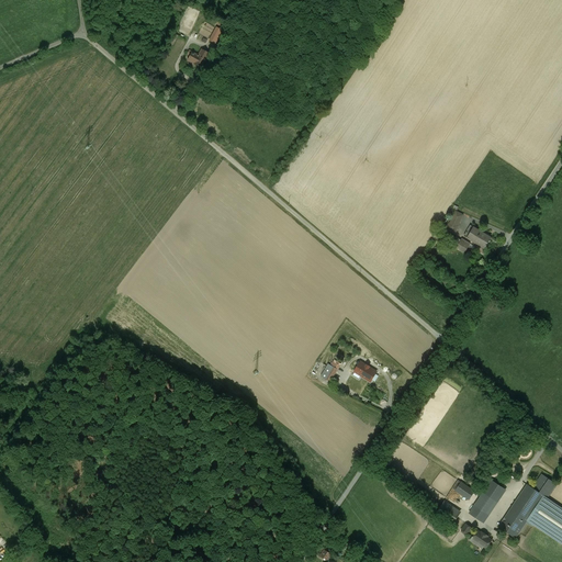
[(216,27),(209,41),(215,44),(223,31),(216,27)]
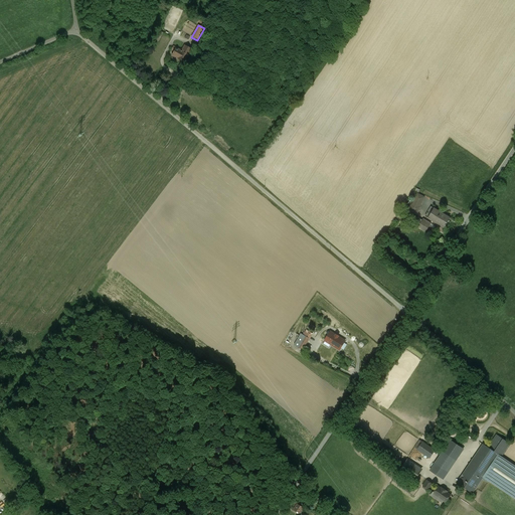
[(182,51),(176,48),(172,55),(184,62),(191,49),(184,45),(182,51)]
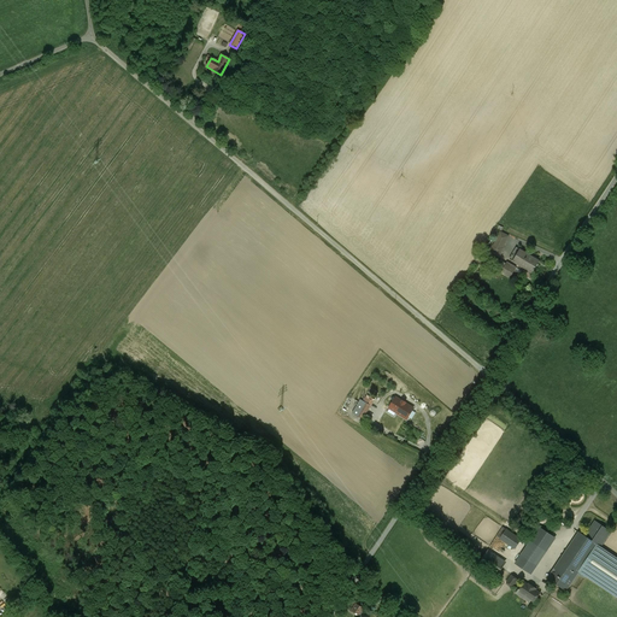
[(510,236),(500,231),(491,251),(500,256),(510,236)]
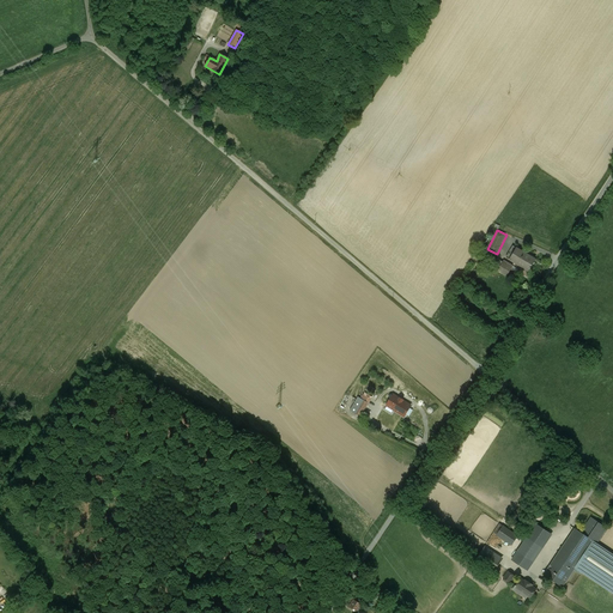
[(517,248),(510,260),(519,265),(517,267),(528,273),(536,260),(517,248)]
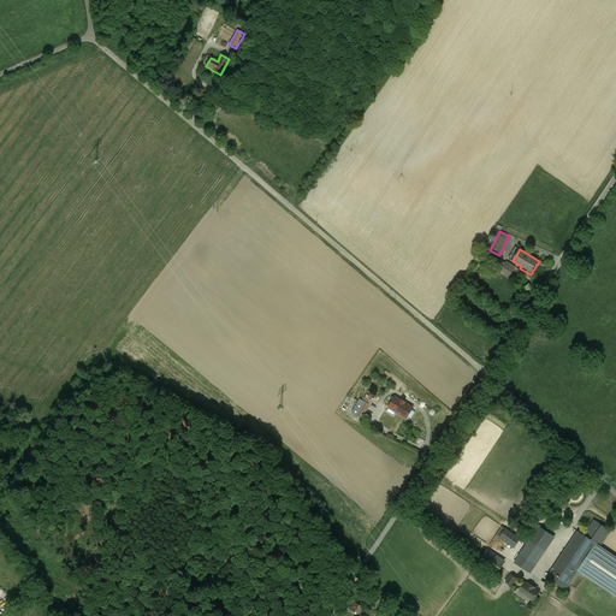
[(515,267),(507,262),(501,272),(510,277),(515,267)]
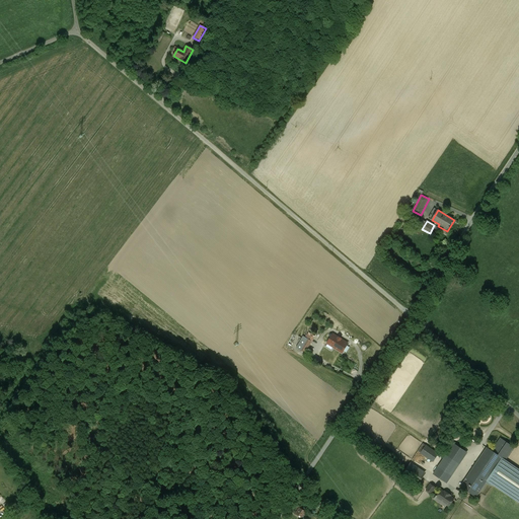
[(314,338),(307,334),(298,349),(305,353),(314,338)]
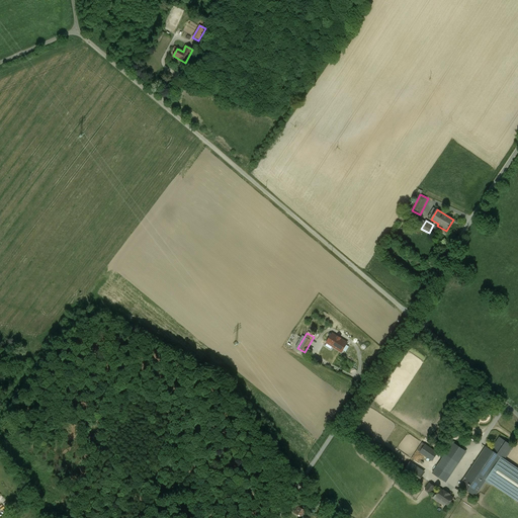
[(331,344),(325,341),(317,354),(329,361),(335,351),(329,348),(331,344)]
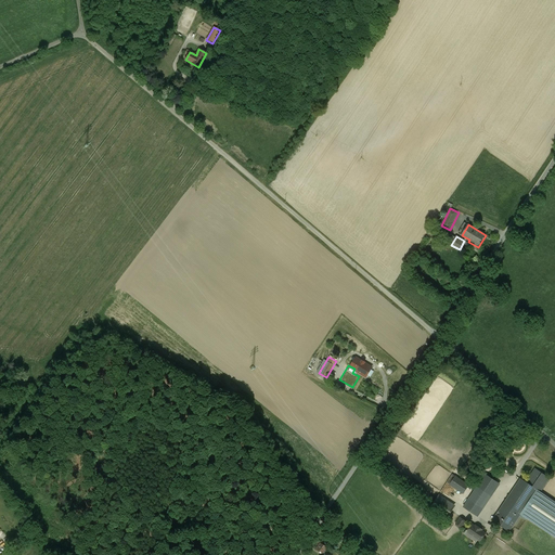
[(8,376),(1,386),(4,387),(11,379),(8,376)]
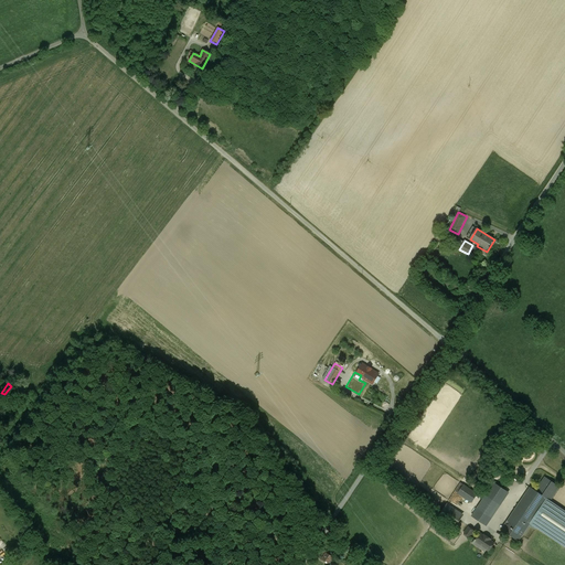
[(556,484),(545,478),(536,492),(533,490),(505,531),(519,540),(529,525),(546,499),(551,501),(558,489),(555,487),(556,484)]
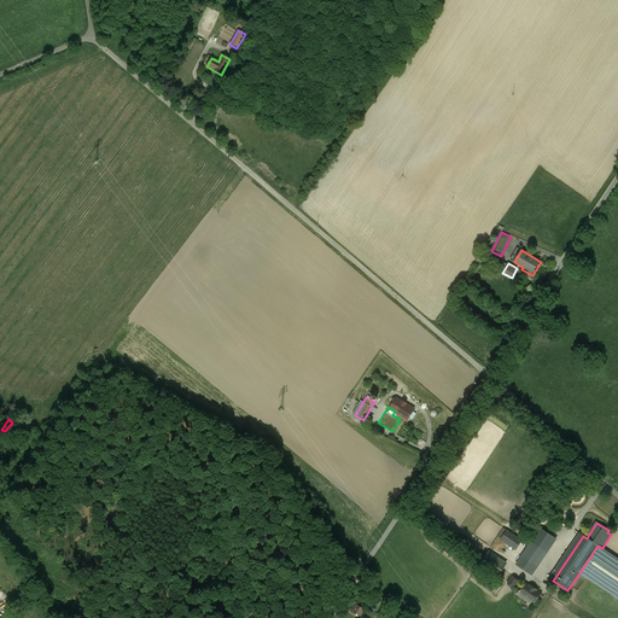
[(507,529),(500,538),(518,551),(525,541),(507,529)]
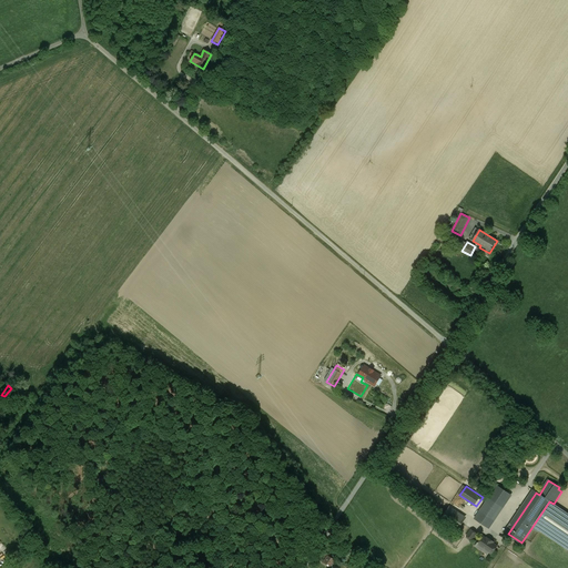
[(511,496),(497,486),(475,519),(489,529),(511,496)]
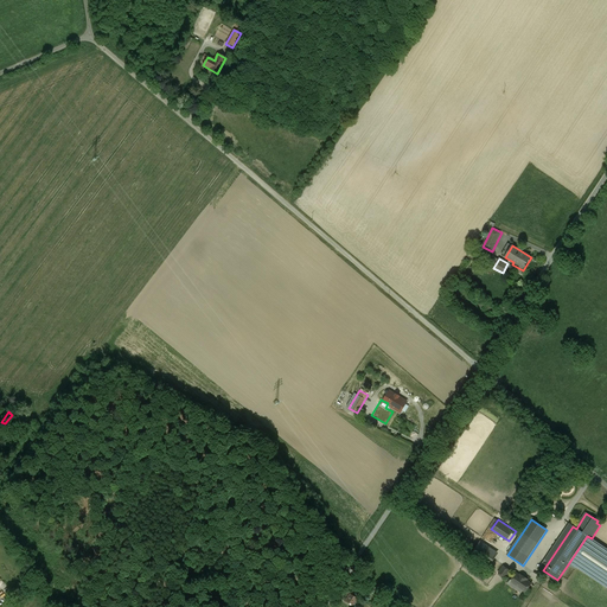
[(606,549),(587,536),(568,564),(575,569),(576,568),(576,567),(606,586),(606,549)]
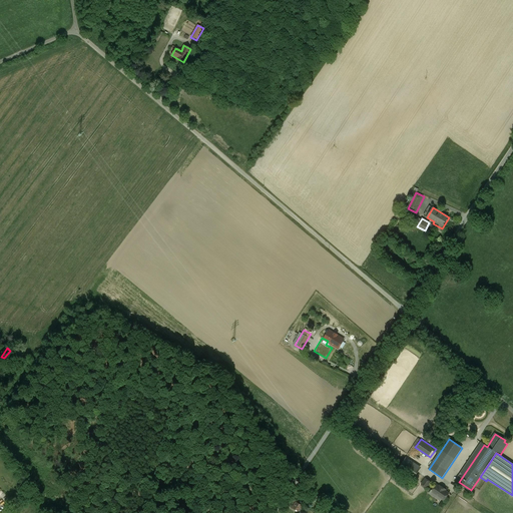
[(421,467),(406,457),(400,465),(416,476),(421,467)]
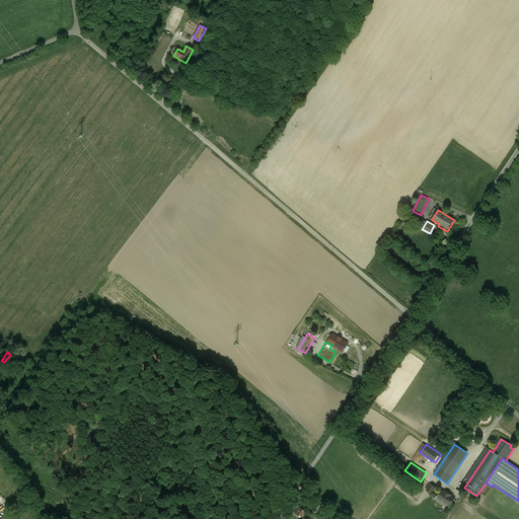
[(437,488),(431,484),(427,491),(432,494),(437,488)]
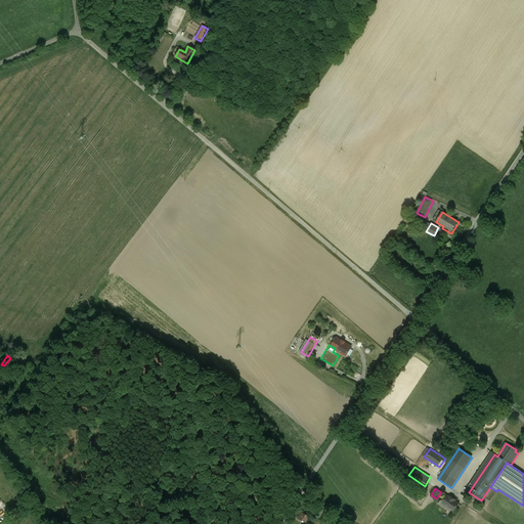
[(444,493),(438,505),(453,515),(461,504),(448,496),(444,493)]
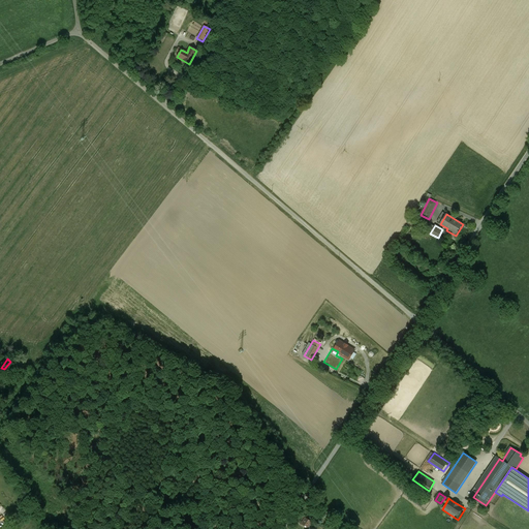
[(311,522),(305,518),(301,524),(307,528),(311,522)]
